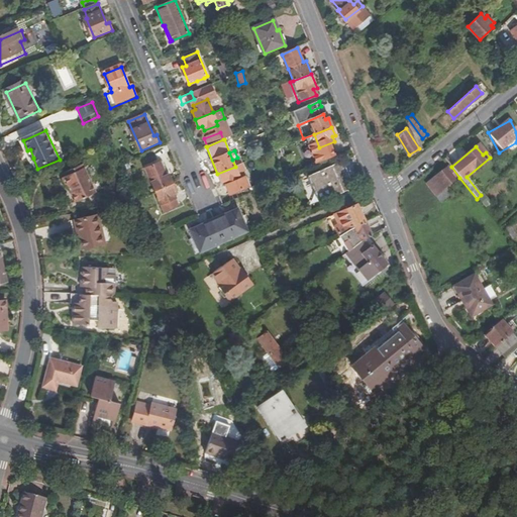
[(321,204),(356,189),(344,162),(309,177),(321,204)]
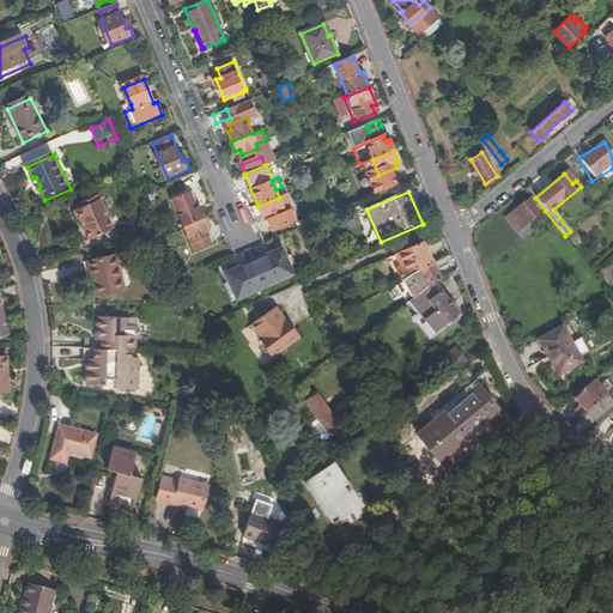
[(184,228),(205,218),(201,208),(198,210),(190,194),(174,201),(184,228)]
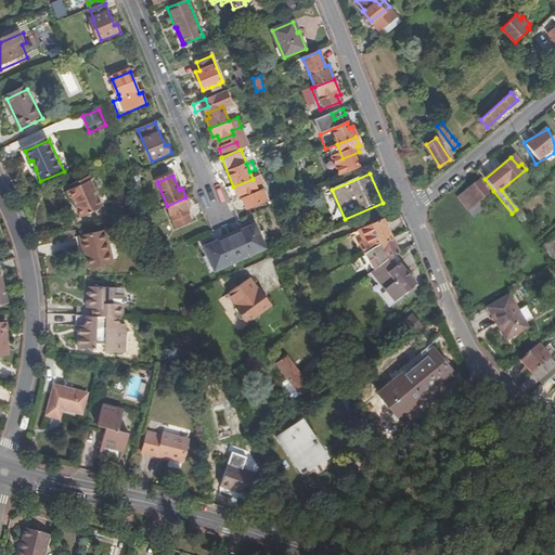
[(265,185),(260,176),(253,179),(233,186),(237,196),(242,194),(248,209),(268,202),(261,186),(265,185)]
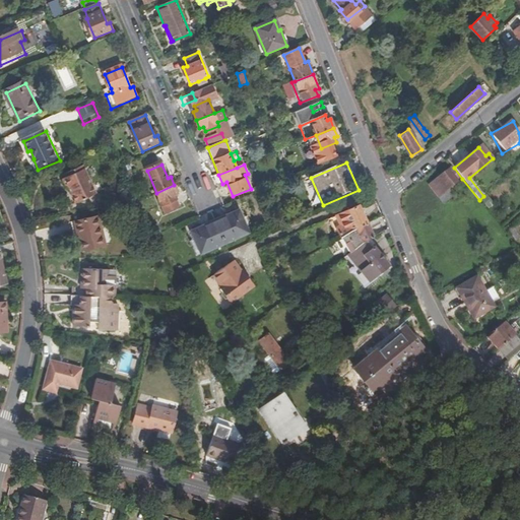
[(452,166),(429,186),(443,204),(453,196),(448,190),(462,179),(454,168),(452,166)]
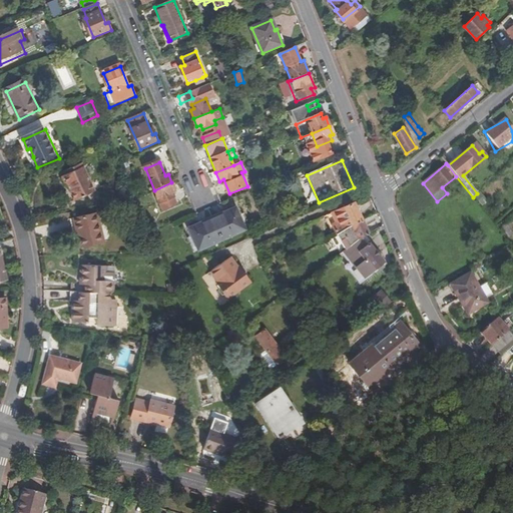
[(83,165),(72,169),(74,173),(68,176),(65,177),(69,187),(71,186),(78,202),(96,195),(83,165)]
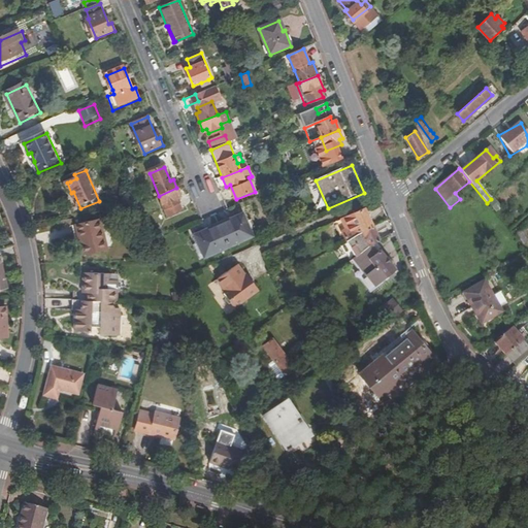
[(176,188),(159,196),(168,217),(183,210),(177,198),(180,197),(176,188)]
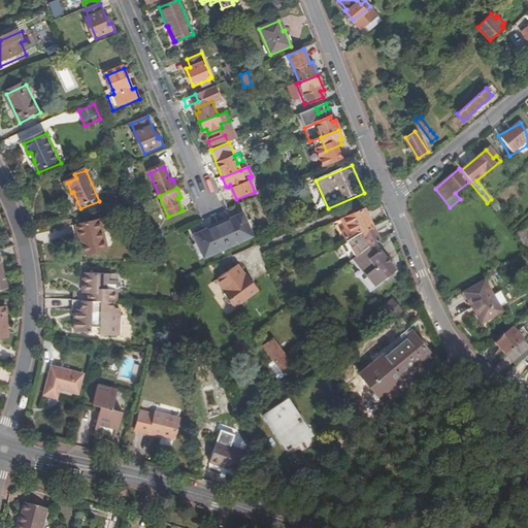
[(492,200),(488,204),(494,212),(499,208),(492,200)]
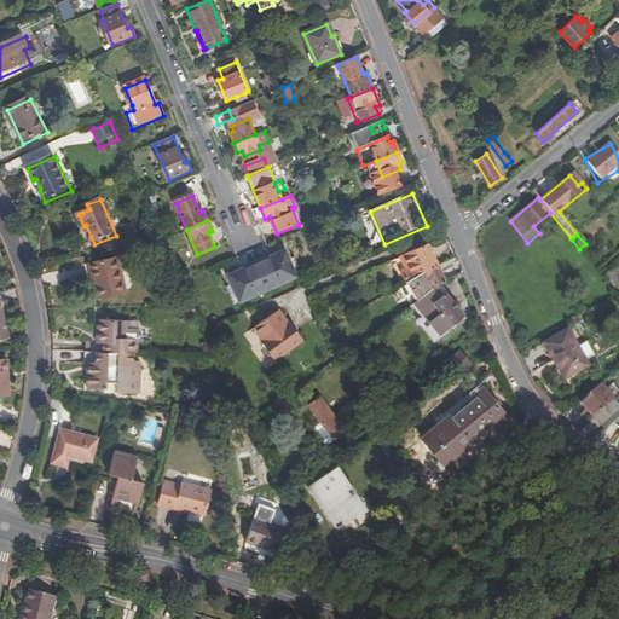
[(398,271),(403,284),(420,273),(437,266),(427,246),(398,259),(401,268),(398,271)]
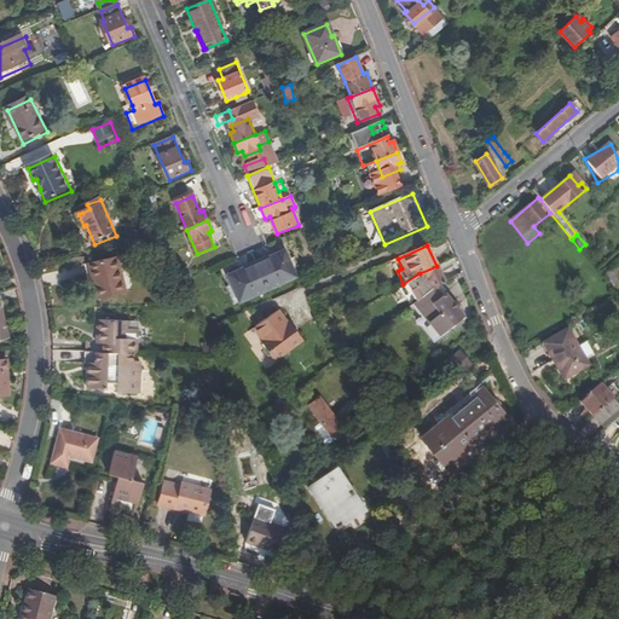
[(273,258),(242,271),(229,277),(241,304),(299,278),(287,252),(273,258)]
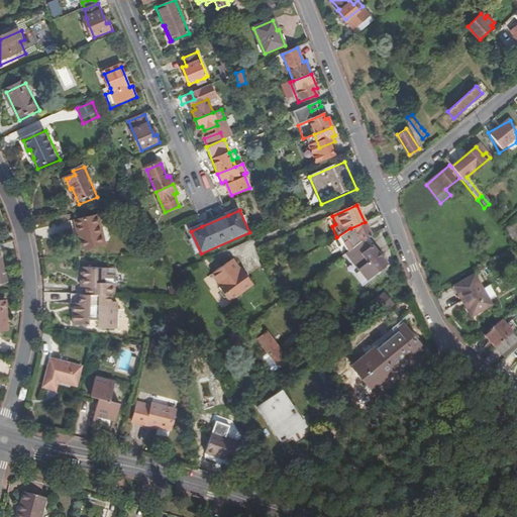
[(202,226),(228,215),(226,212),(213,217),(201,223),(202,226)]
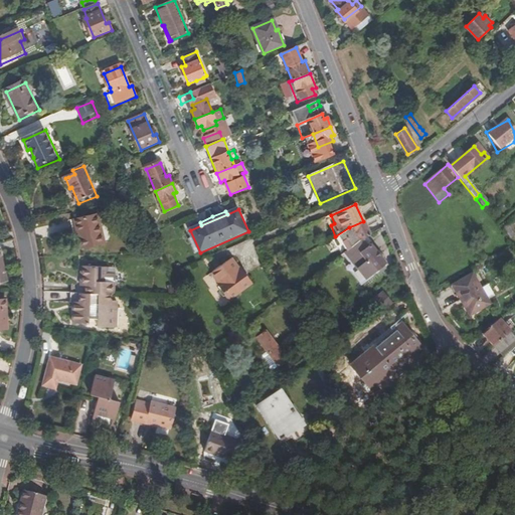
[(81,250),(107,245),(101,216),(76,221),(81,250)]
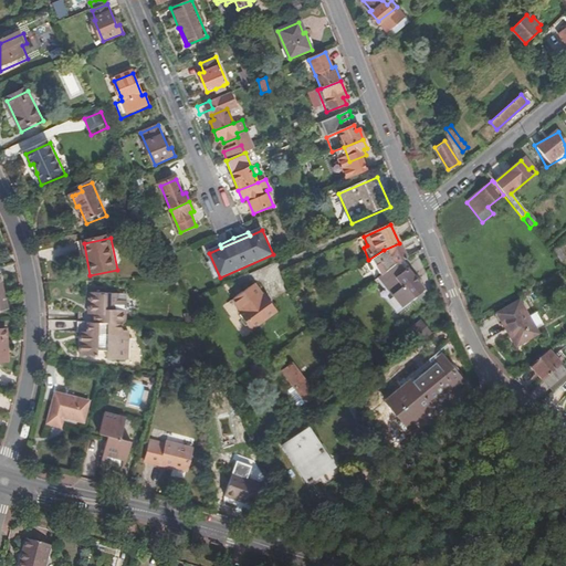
[(384,250),(368,260),(381,275),(385,273),(397,262),(402,260),(406,259),(399,243),(384,250)]
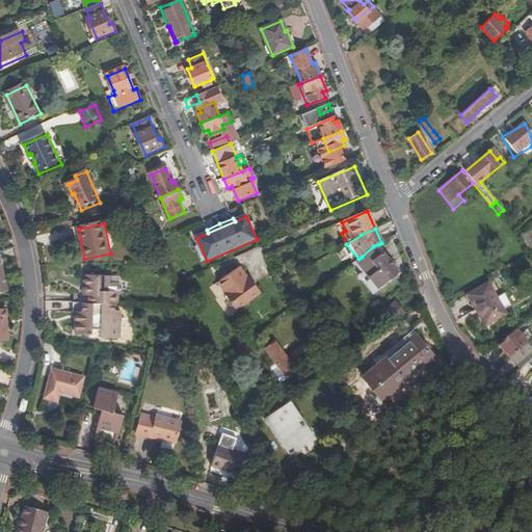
[(156,234),(159,241),(165,238),(162,232),(156,234)]
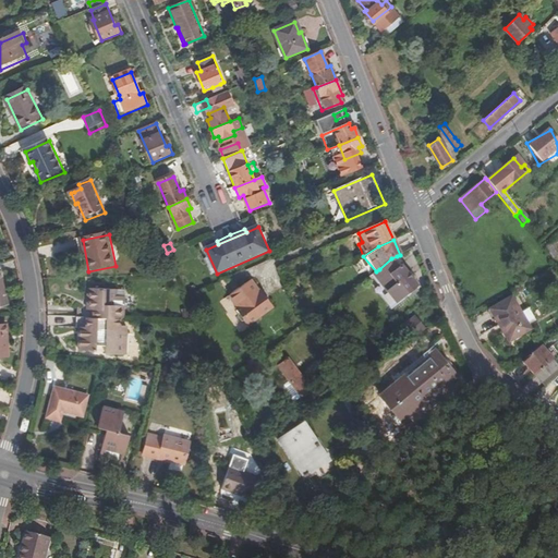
[(403,263),(397,256),(391,258),(379,269),(376,271),(373,275),(388,291),(398,283),(407,293),(410,291),(412,293),(416,290),(414,287),(417,284),(401,265),(403,263)]
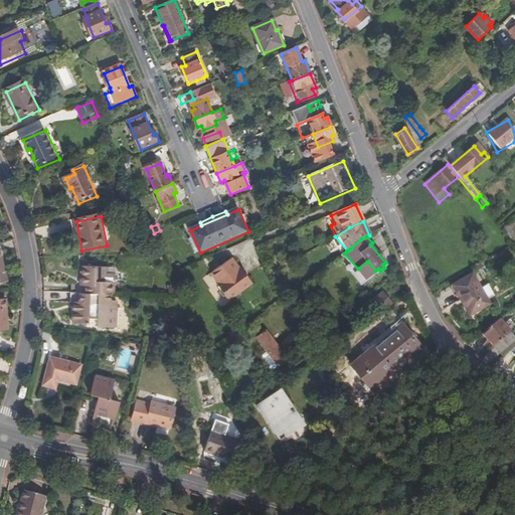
[(358,269),(344,253),(342,254),(341,255),(354,272),(358,269)]
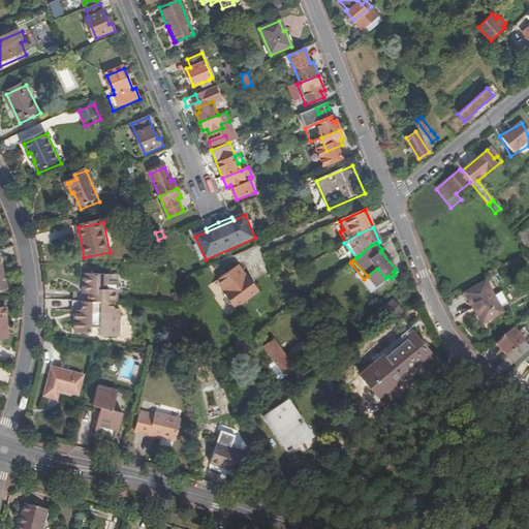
[(259,291),(253,282),(249,284),(245,278),(238,268),(219,281),(226,291),(225,292),(238,309),(259,291)]
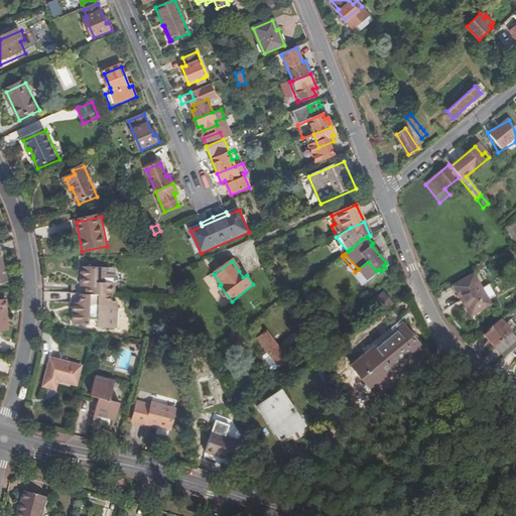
[(85,284),(84,296),(107,297),(109,270),(82,269),(81,284),(85,284)]
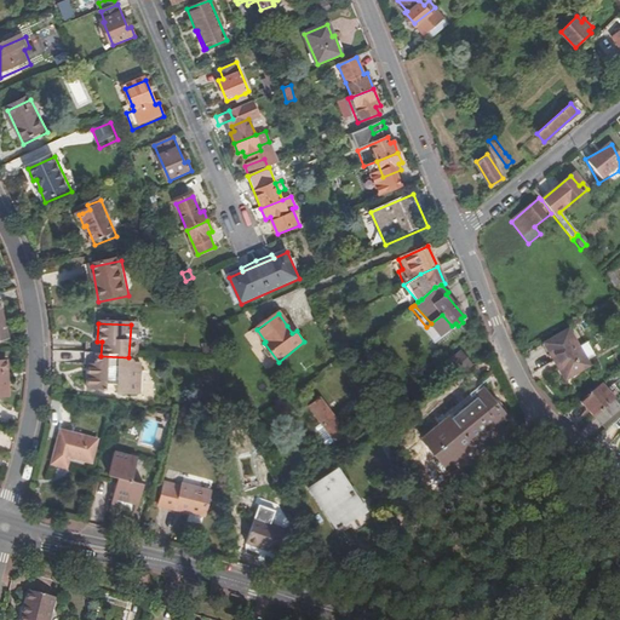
[(589,345),(580,349),(569,331),(545,344),(556,362),(558,361),(569,379),(590,367),(586,360),(593,355),(589,345)]
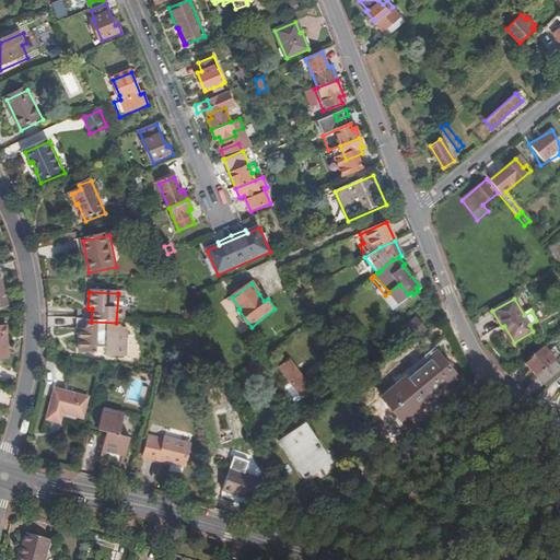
[(403,330),(413,343),(428,331),(417,318),(403,330)]
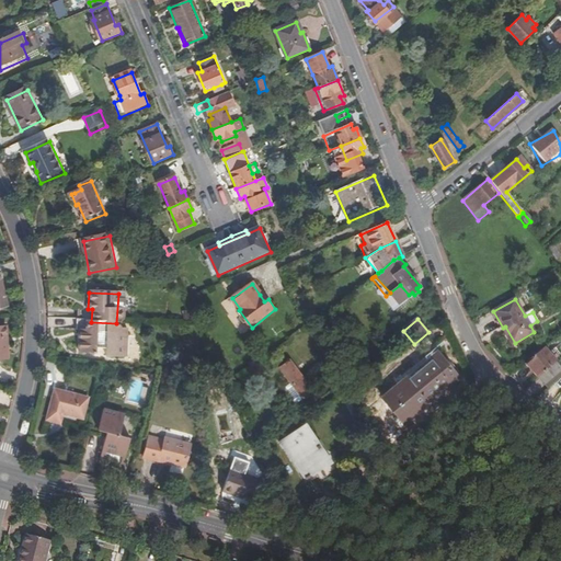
[(119,323),(116,323),(91,322),(89,322),(88,332),(80,332),(79,355),(96,356),(98,352),(106,352),(105,358),(125,359),(126,331),(119,330),(119,323)]
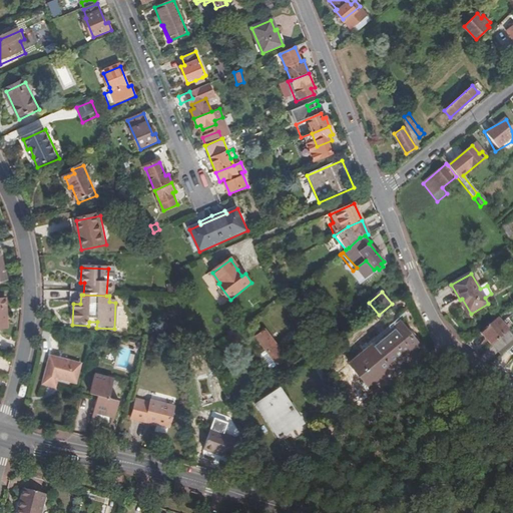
[(492,346),(509,332),(509,331),(498,318),(481,332),(492,346)]
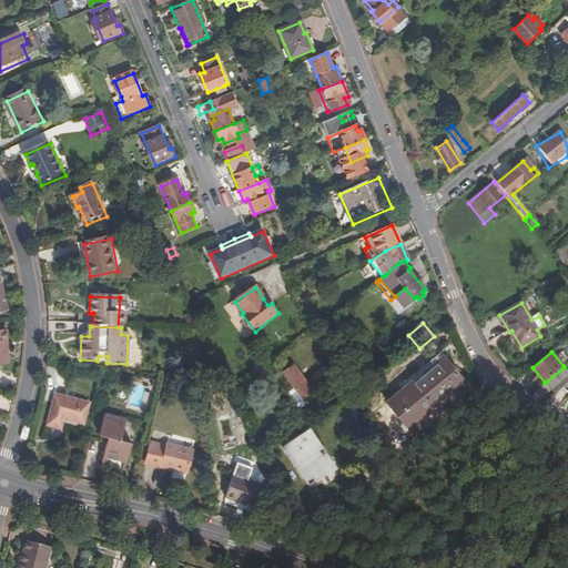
[(438,358),(384,406),(407,433),(463,385),(438,358)]
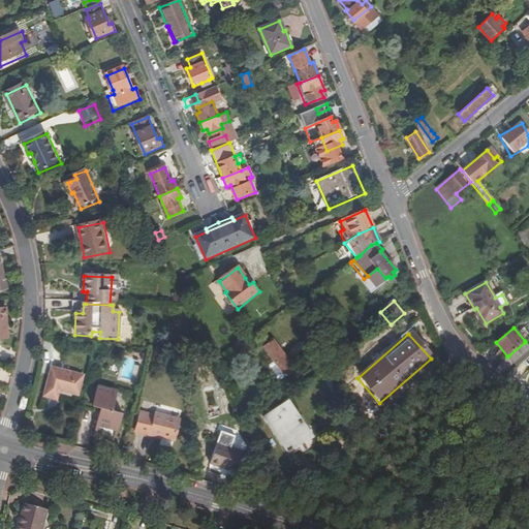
[(266,348),(287,377),(296,370),(274,342),(266,348)]
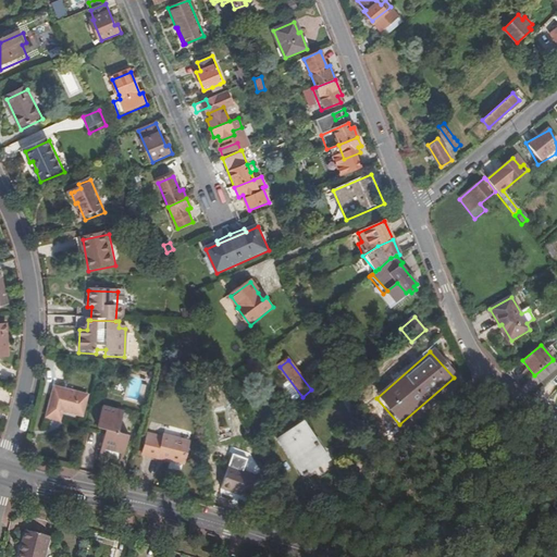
[(540,382),(556,368),(556,364),(553,360),(534,375),(540,382)]
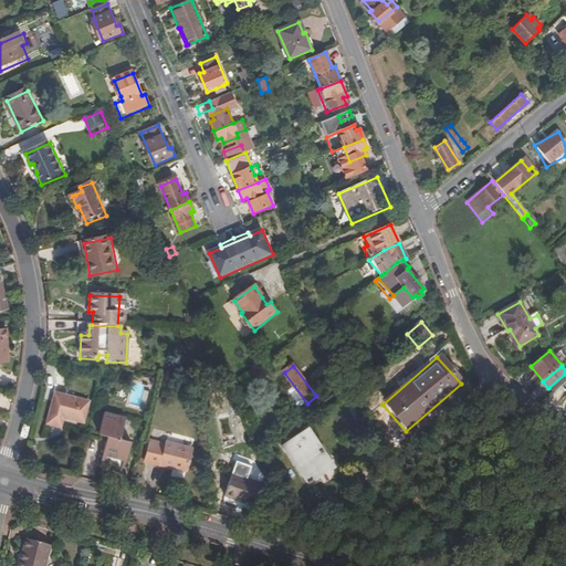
[(565,374),(548,388),(552,391),(565,378),(565,374)]
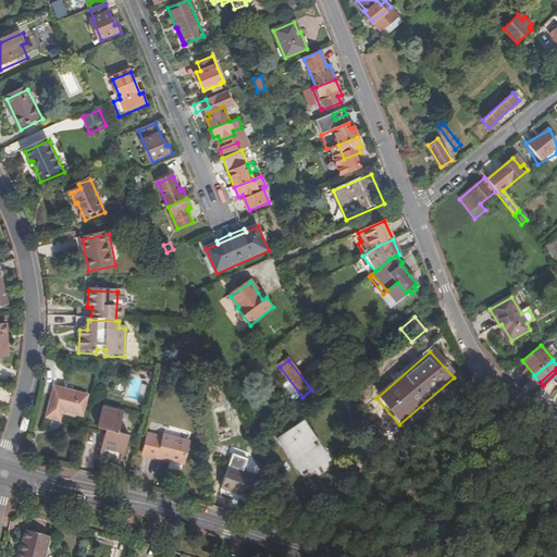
[(62,410),(81,415),(86,395),(52,386),(45,417),(59,420),(62,410)]
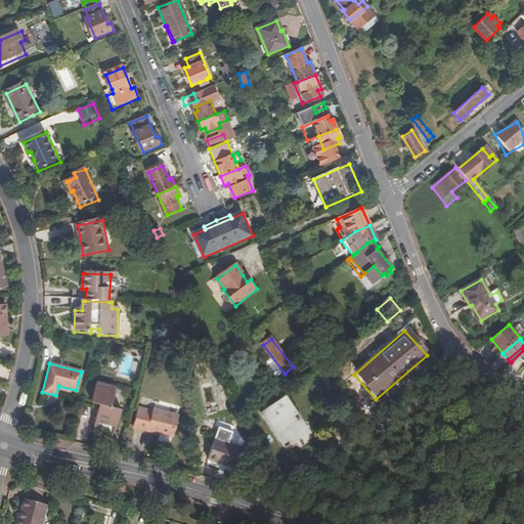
[(99,403),(96,417),(119,423),(123,407),(113,405),(117,387),(97,382),(92,401),(99,403)]
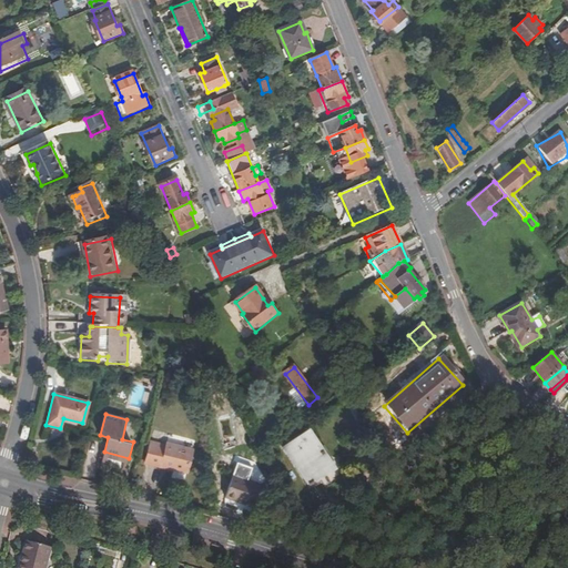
[(283,447),(308,486),(333,469),(308,430),(283,447)]
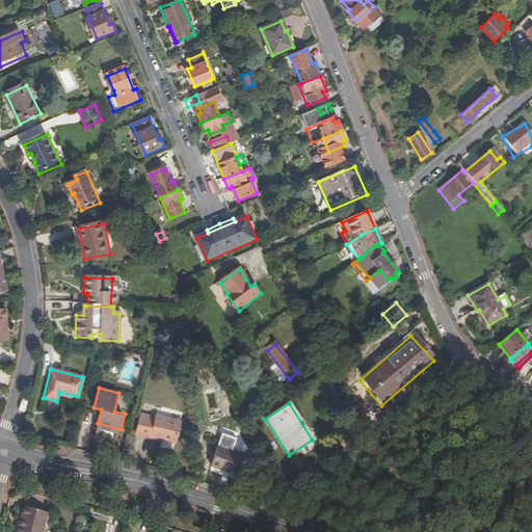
[(177,446),(183,424),(159,417),(158,419),(143,415),(138,433),(177,446)]
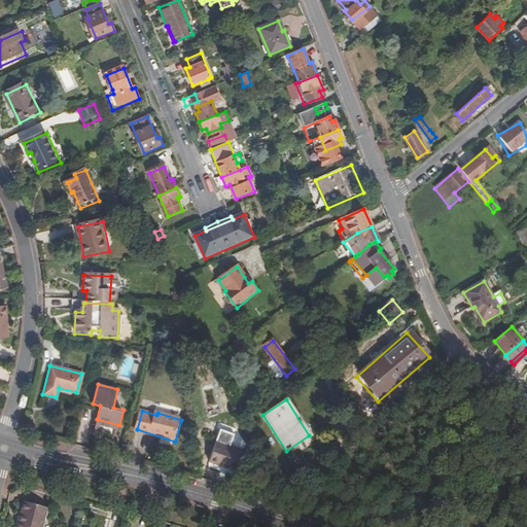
[(118,430),(119,425),(97,419),(96,424),(118,430)]
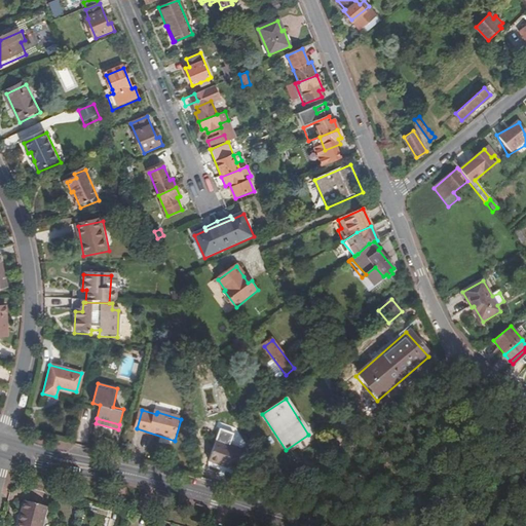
[(209,463),(236,474),(242,453),(217,443),(209,463)]
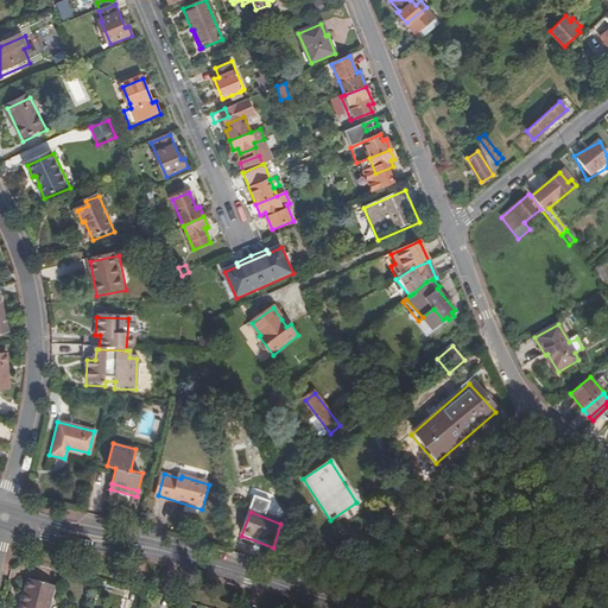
[(29,578),(24,596),(27,596),(24,607),(49,607),(55,586),(29,578)]
